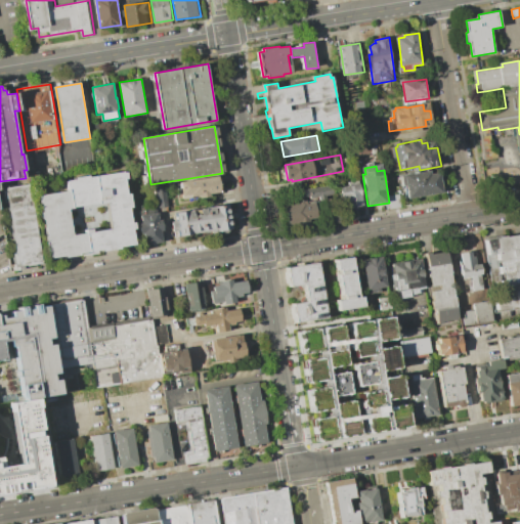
[(403,175),(405,186),(407,186),(409,199),(444,193),(441,173),(433,174),(432,171),(403,175)]
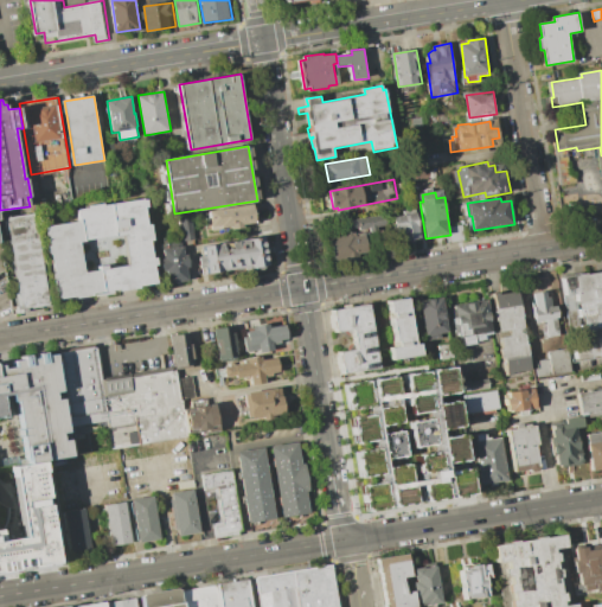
[(143,199),(158,282),(61,299),(47,225),(79,221),(78,210),(143,199)]
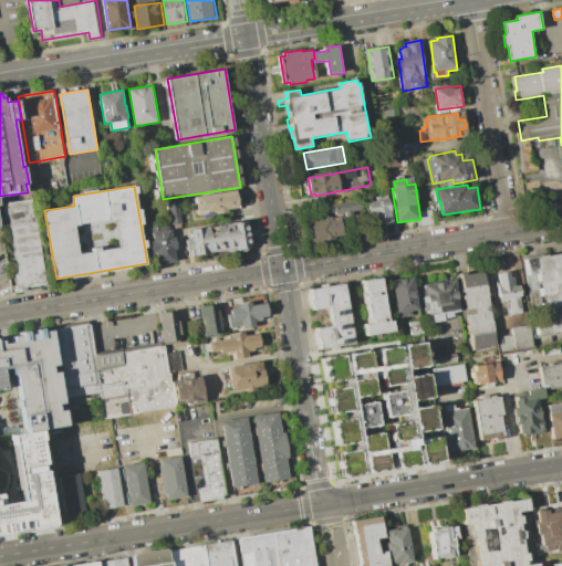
[(228,210),(229,213),(218,215),(218,212),(208,213),(207,209),(199,211),(197,197),(237,190),(240,208),(228,210)]
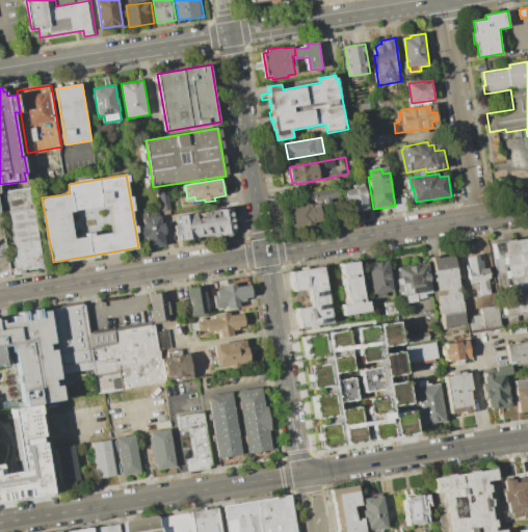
[(366,183),(370,209),(350,212),(346,190),(357,189),(357,185),(366,183)]
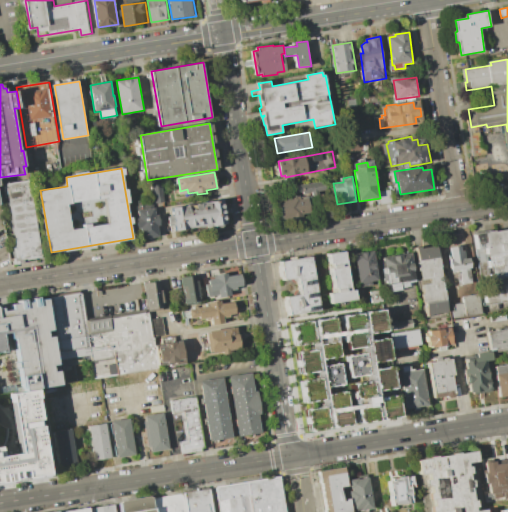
[(43,261),(16,265),(15,248),(16,247),(5,183),(30,179),(43,261)]
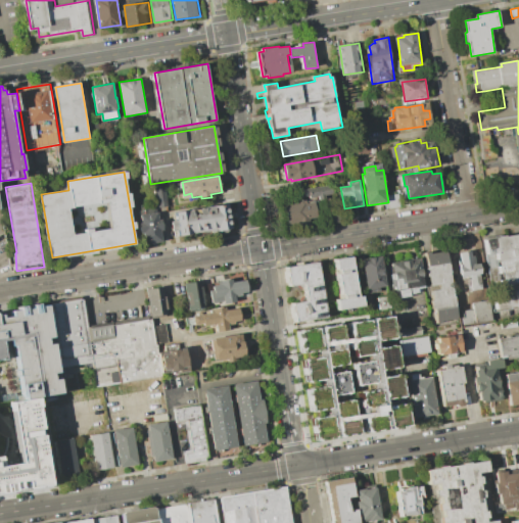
[(301,191),(302,197),(311,196),(311,198),(321,196),(321,200),(327,199),(327,196),(337,194),(335,184),(301,191)]
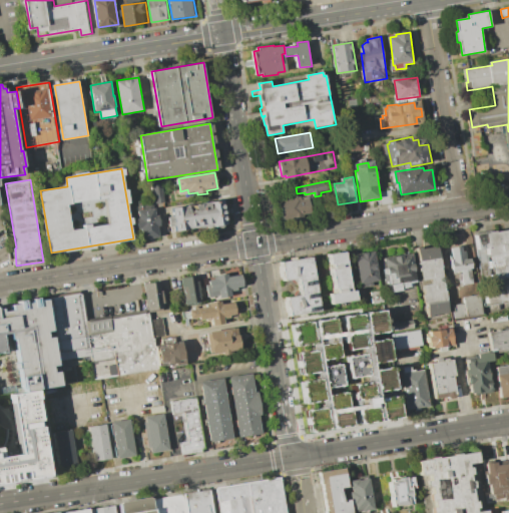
[(153,182),(163,181),(167,201),(157,203),(153,182)]
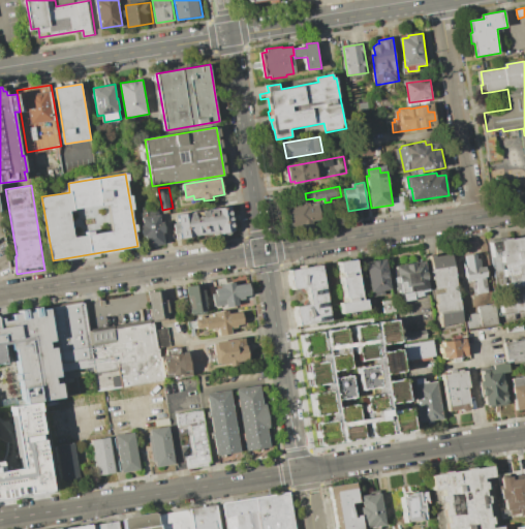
[(288,207),(292,227),(314,223),(314,221),(323,220),(320,203),(310,204),(310,203),(307,203),(307,201),(303,203),(303,204),(288,207)]
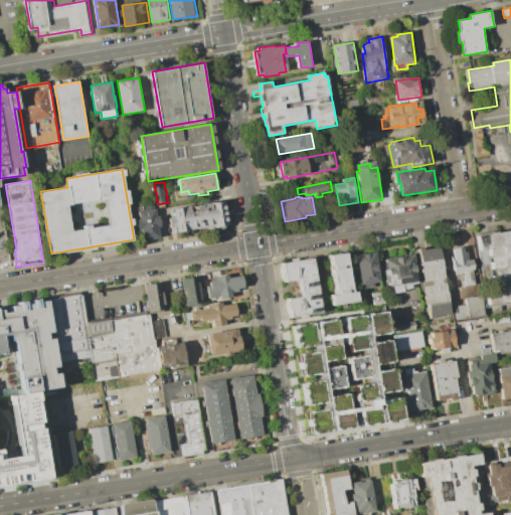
[(174,209),(224,201),(228,223),(224,224),(225,227),(200,231),(199,228),(178,231),(174,209)]
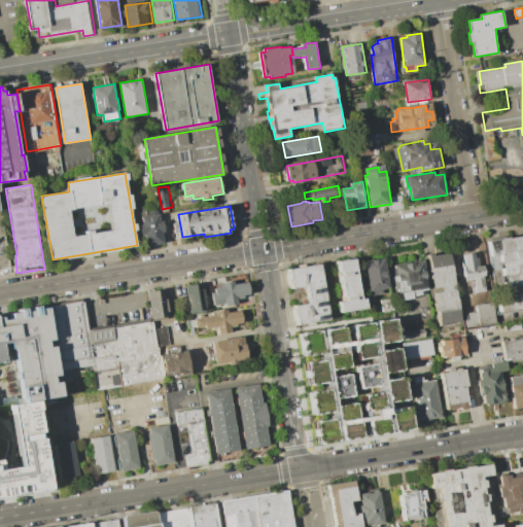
[(143,217),(161,214),(162,221),(164,221),(166,232),(164,232),(166,243),(148,246),(146,235),(143,235),(142,224),(144,224),(143,217)]
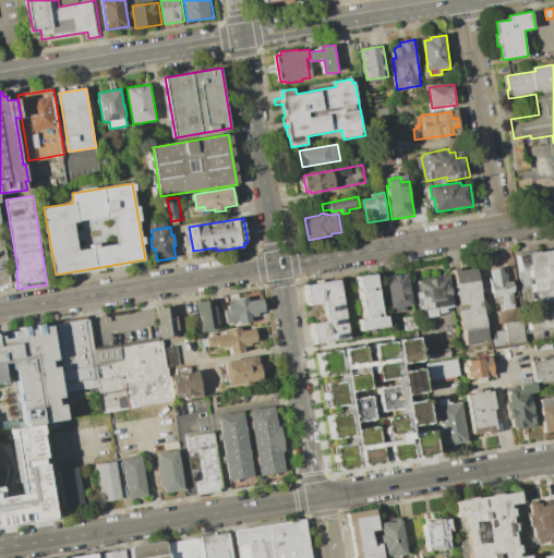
[(553,250),(516,256),(519,274),(521,274),(527,301),(524,301),(529,334),(553,329),(553,250)]
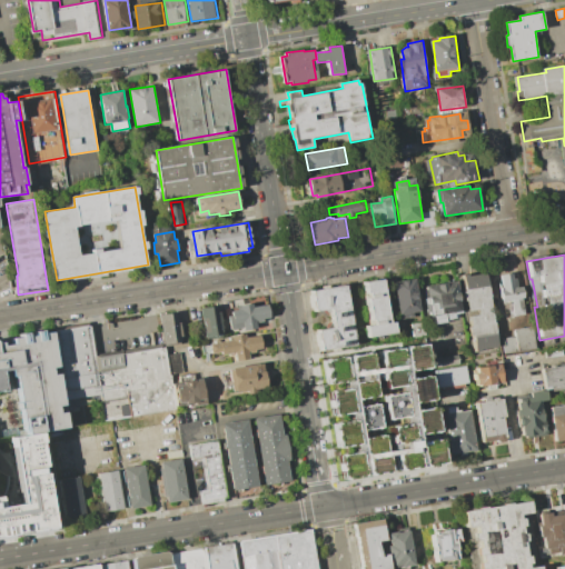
[(503,275),(505,289),(502,289),(504,306),(513,303),(515,318),(528,316),(524,287),(521,287),(518,277),(515,277),(514,273),(503,275)]
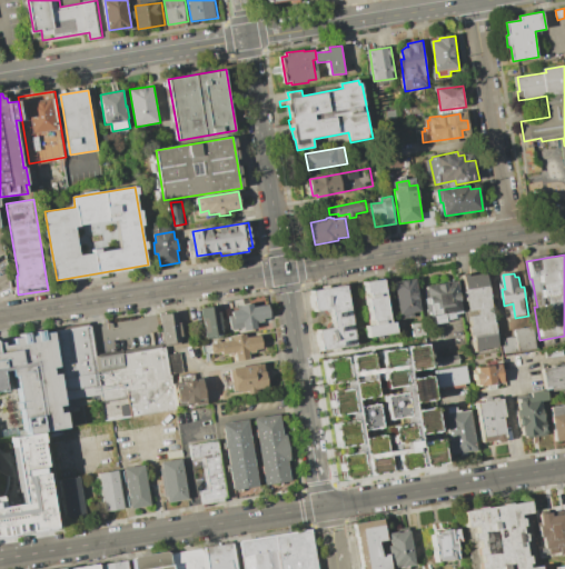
[(465,276),(471,311),(481,309),(482,315),(471,317),(476,351),(499,348),(488,275),(482,276),(481,275),(471,276),(471,275),(465,276)]
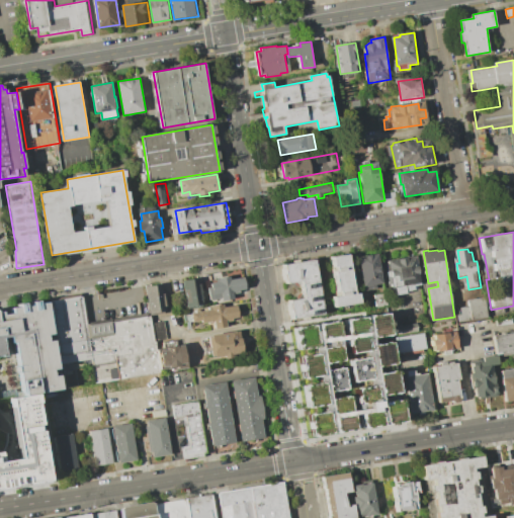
[(360,257),(364,286),(383,283),(379,254),(360,257)]
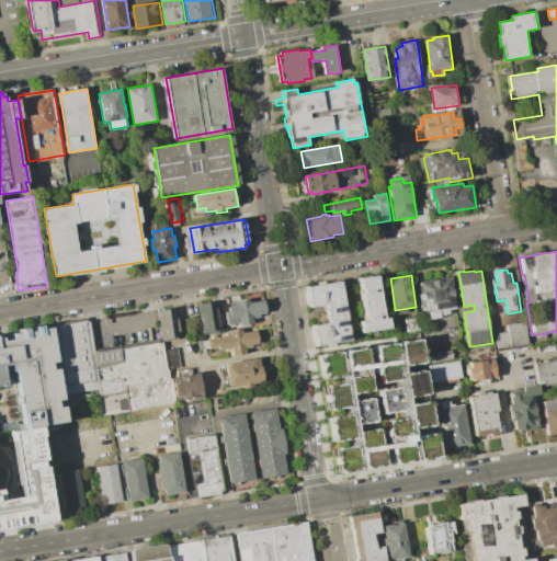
[(361,279),(368,320),(362,321),(364,333),(396,328),(394,317),(387,318),(378,276),(361,279)]
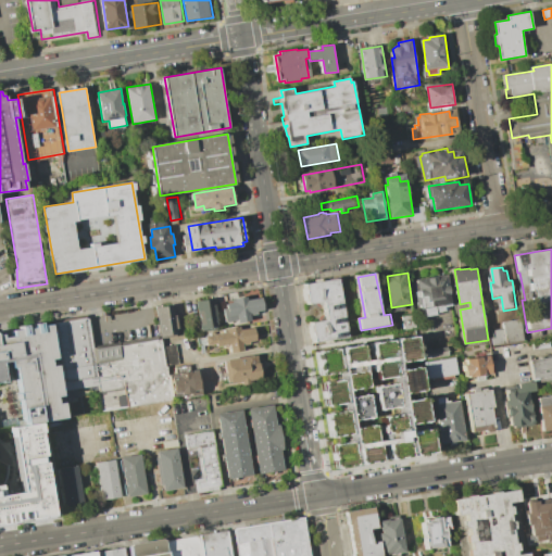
[(417,279),(422,311),(452,305),(448,275),(417,279)]
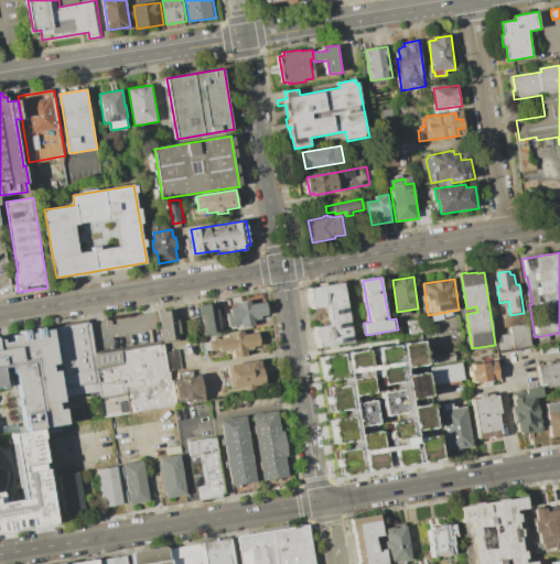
[(311,290),(315,310),(330,307),(332,324),(316,326),(321,348),(356,342),(345,283),(311,290)]
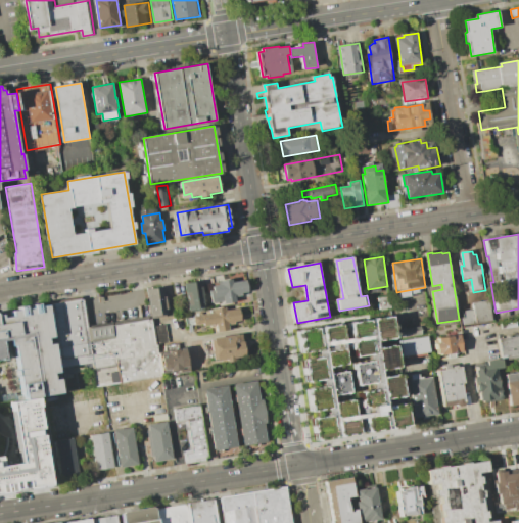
[(223,284),(222,281),(234,279),(234,282),(247,280),(249,292),(236,294),(237,301),(226,303),(225,301),(215,303),(213,291),(215,290),(214,285),(223,284)]
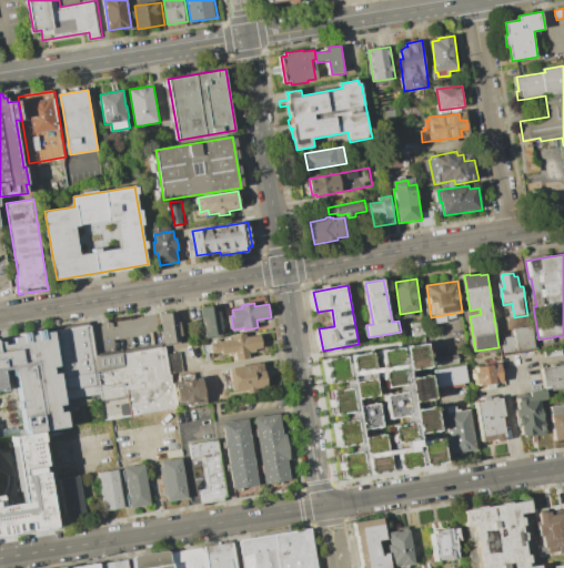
[(220,305),(224,336),(209,338),(203,308),(220,305)]
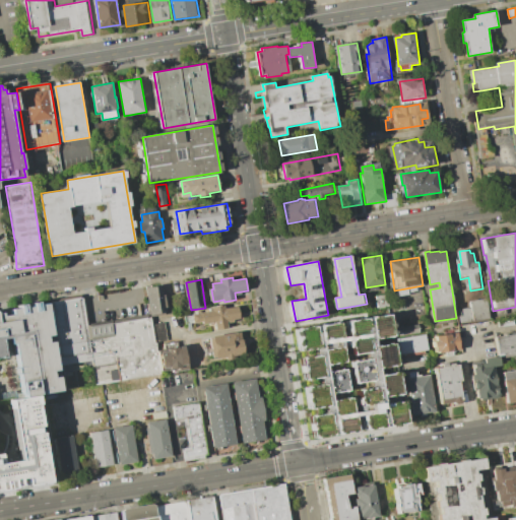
[(148,287),(165,285),(170,313),(153,316),(148,287)]
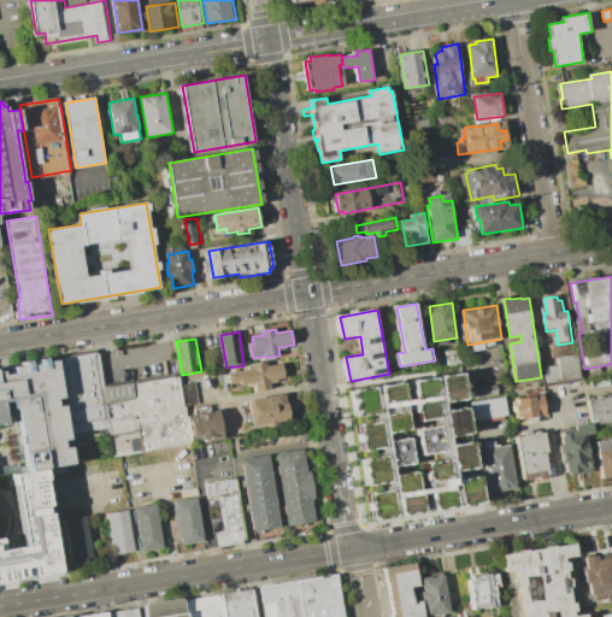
[(459,348),(462,364),(448,366),(446,351),(459,348)]
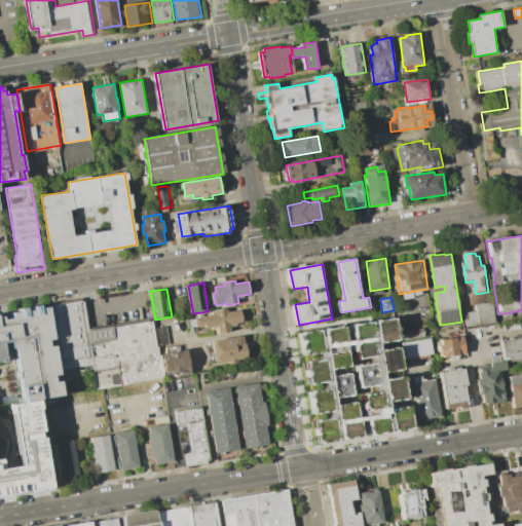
[(154,317),(163,378),(100,388),(95,357),(62,363),(52,306),(85,300),(89,329),(154,317)]
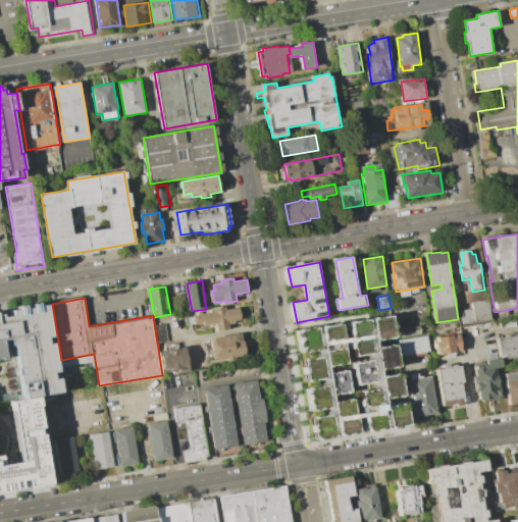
[(462,310),(464,324),(494,320),(490,300),(474,303),(474,308),(462,310)]
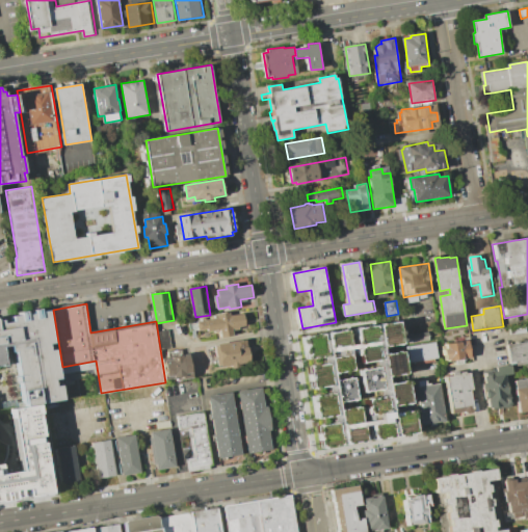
[(0,317),(5,317),(6,323),(16,321),(15,316),(53,310),(62,367),(64,383),(67,399),(47,403),(40,404),(18,407),(0,409),(0,317)]
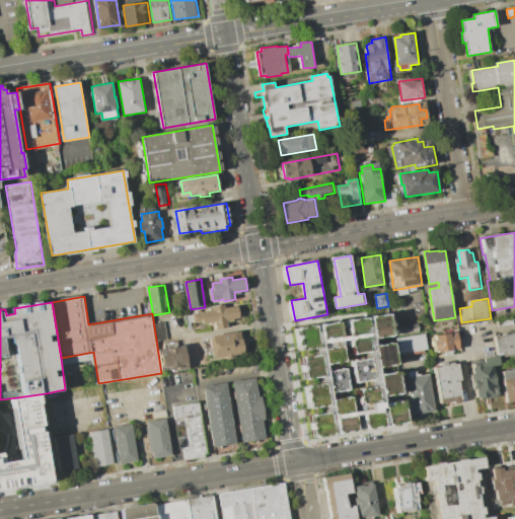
[(195,322),(188,323),(187,315),(194,314),(203,312),(203,311),(210,310),(210,308),(214,307),(225,305),(226,307),(238,305),(240,318),(228,320),(229,327),(218,329),(217,324),(213,324),(212,322),(205,323),(204,320),(195,322)]
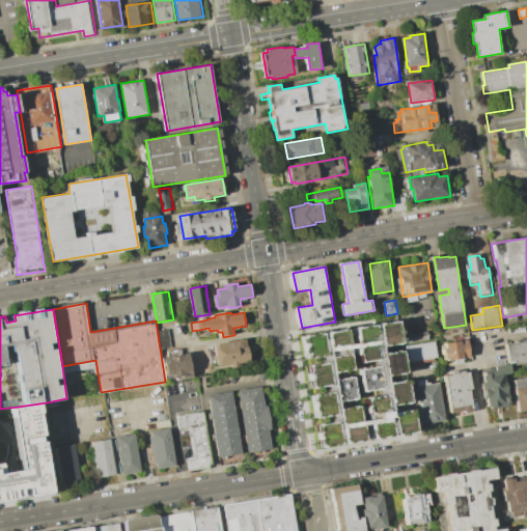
[(388,376),(390,385),(409,382),(412,403),(393,407),(394,414),(414,411),(417,432),(398,436),(397,434),(393,434),(394,437),(375,440),(372,424),(363,426),(365,441),(347,444),(345,442),(342,442),(342,445),(323,448),(320,426),(339,423),(338,416),(319,419),(314,397),(334,393),(333,386),(313,389),(310,367),(330,364),(328,356),(308,359),(305,337),(325,334),(326,338),(326,341),(329,340),(329,337),(328,334),(348,331),(350,345),(359,344),(357,329),(377,326),(378,333),(381,332),(380,325),(399,322),(403,344),(384,347),(385,355),(405,352),(408,373),(388,376)]
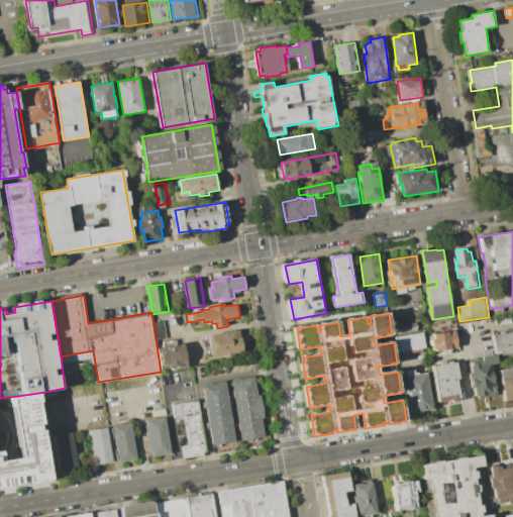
[(166,320),(169,338),(157,340),(154,322),(166,320)]
